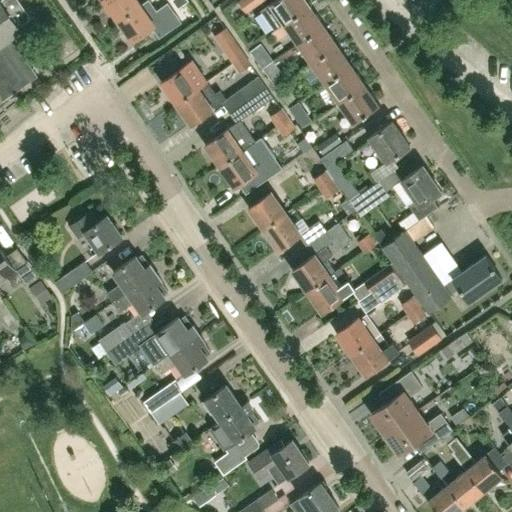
[(37,75),(11,38),(20,31),(18,27),(31,18),(18,0),(0,0),(0,101),(1,101),(37,75)]
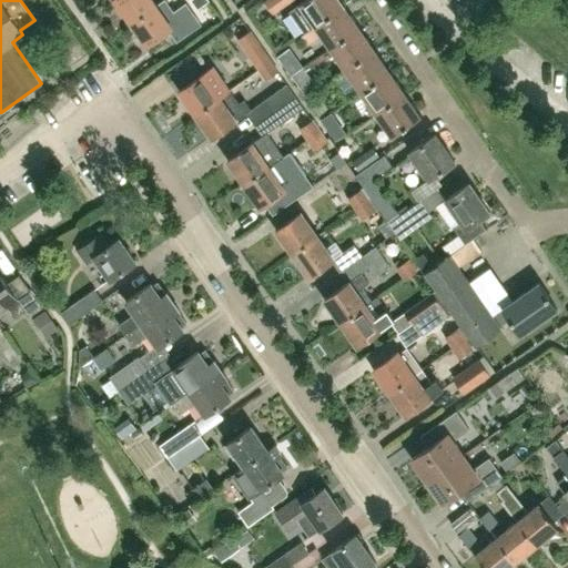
[(114,0),(130,21),(155,4),(151,0),(114,0)]
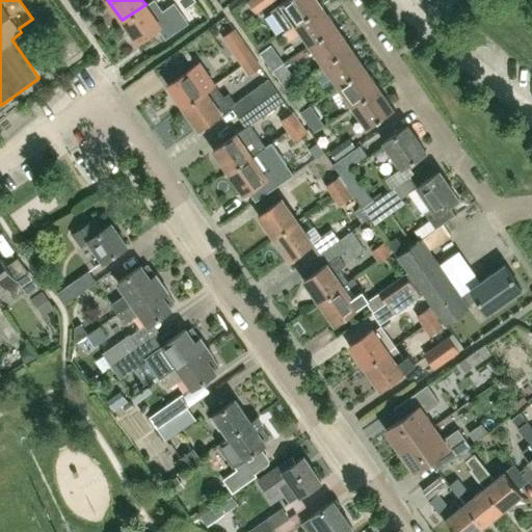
[(155,0),(151,0),(145,4),(122,20),(137,42),(157,27),(165,40),(189,23),(175,2),(162,10),(155,0)]
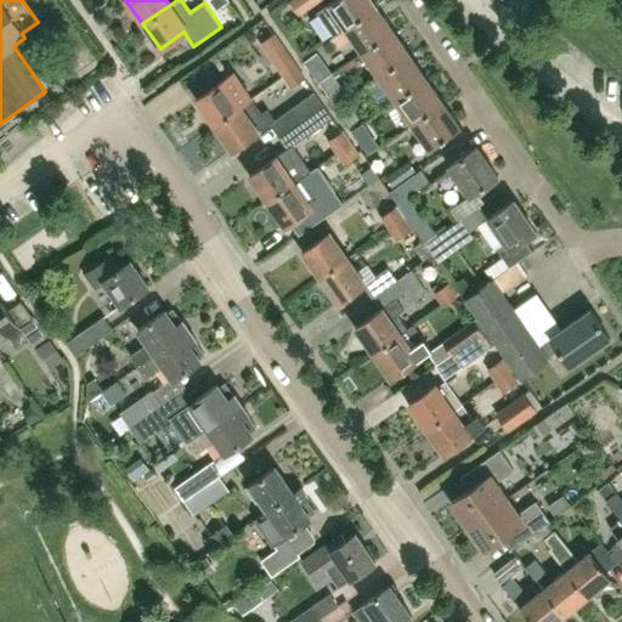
[(228,1),(227,0),(208,0),(215,10),(228,1)]
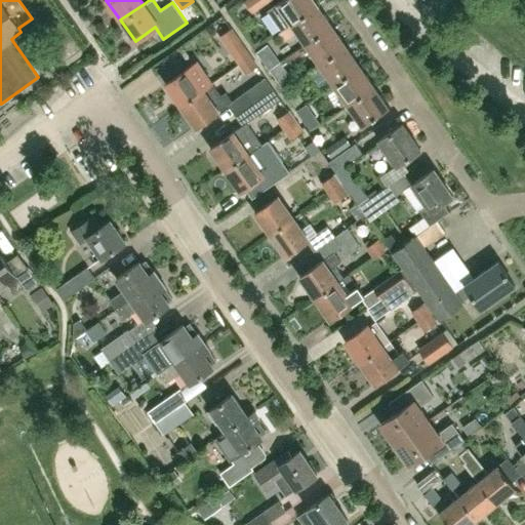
[(244,0),(241,2),(249,13),(269,0),(244,0)]
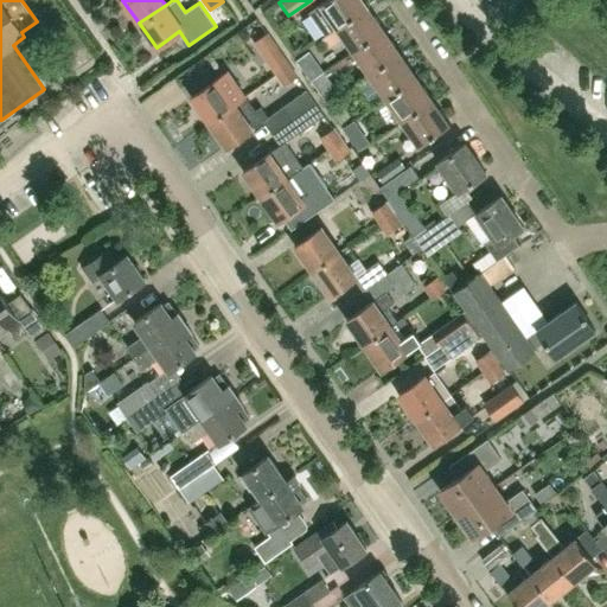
[(369,5),(364,0),(324,0),(319,4),(336,27),(369,5)]
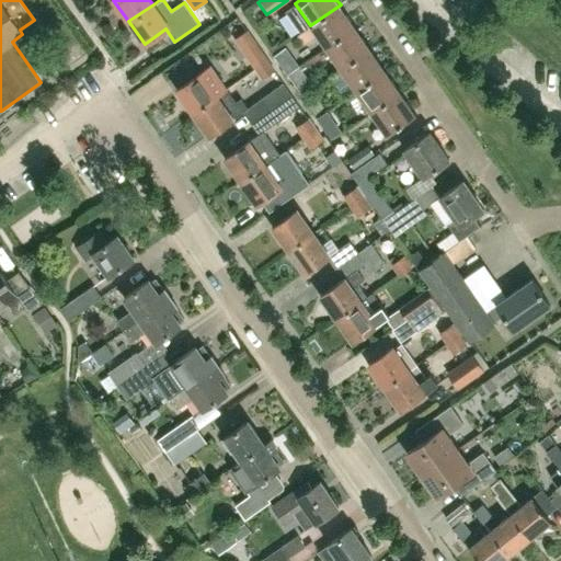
[(248,32),(265,25),(256,4),(240,11),(248,32)]
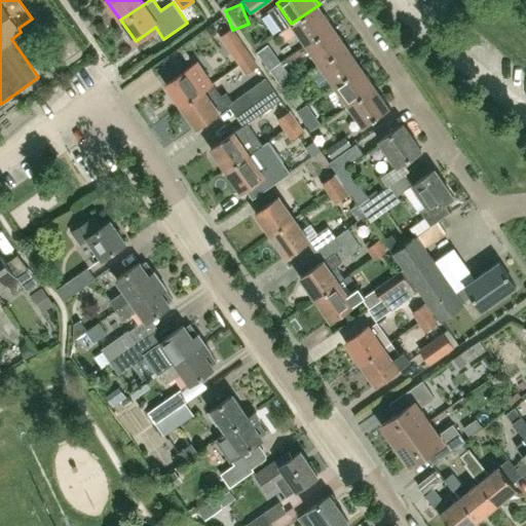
[(305,44),(333,25),(320,4),(291,24),(291,25),(279,32),(286,41),(297,33),(305,44)]
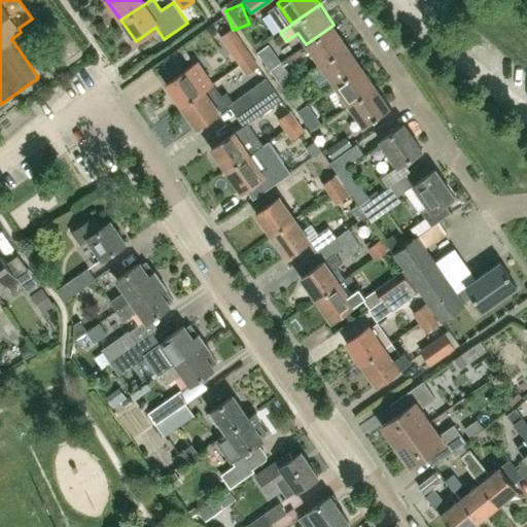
[(348,45),(334,25),(306,44),(319,65),(348,45)]
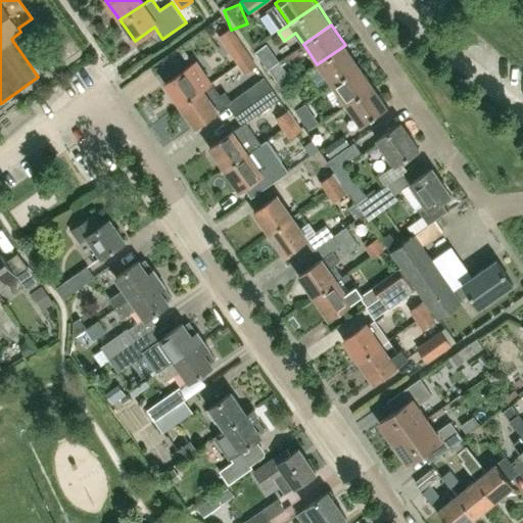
[(226,45),(238,63),(249,56),(244,49),(237,38),(226,45)]
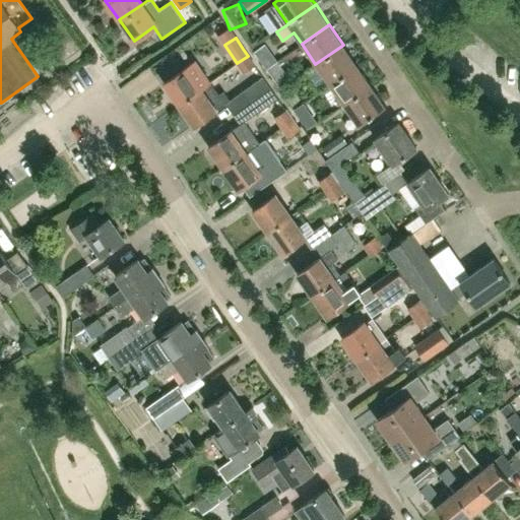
[(252,51),(264,69),(275,62),(263,44),(252,51)]
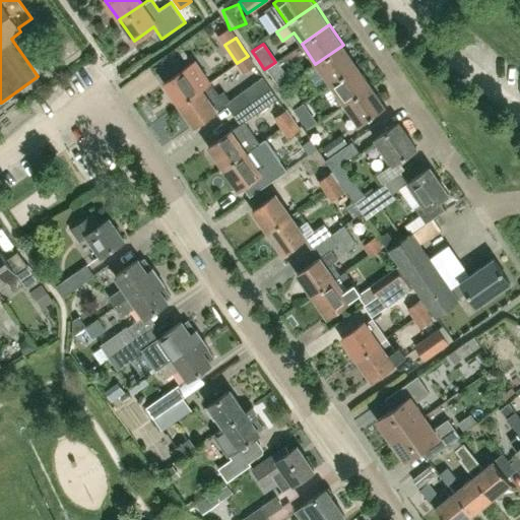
[(329,84),(358,65),(343,45),(315,64),(329,84)]
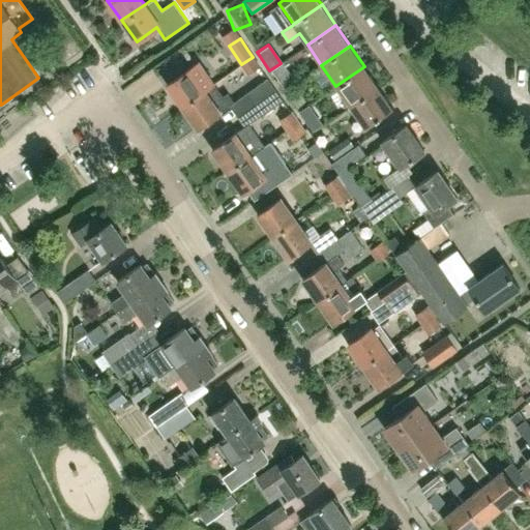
[(259,65),(253,57),(241,64),(247,74),(259,65)]
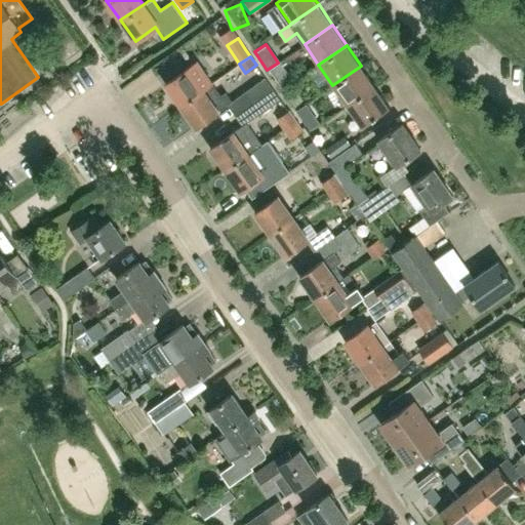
[(179,105),(212,82),(197,61),(165,83),(179,105)]
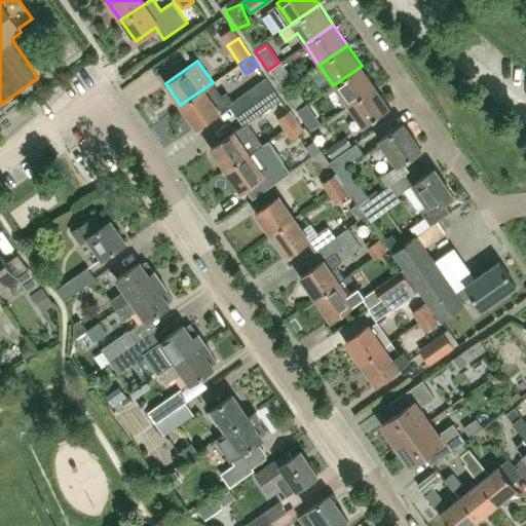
[(269,70),(284,90),(296,82),(280,62),(269,70)]
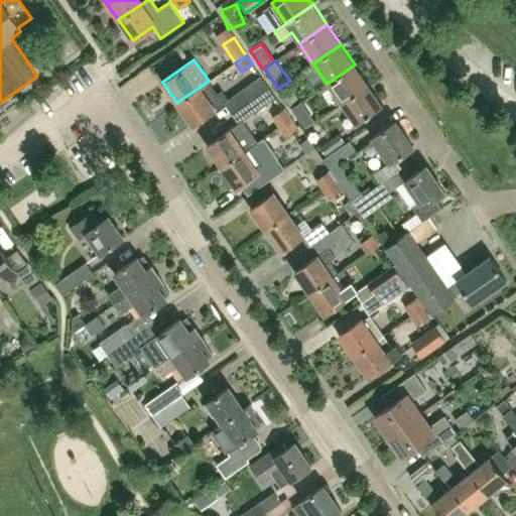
[(341,104),(368,85),(355,65),(327,84),(341,104)]
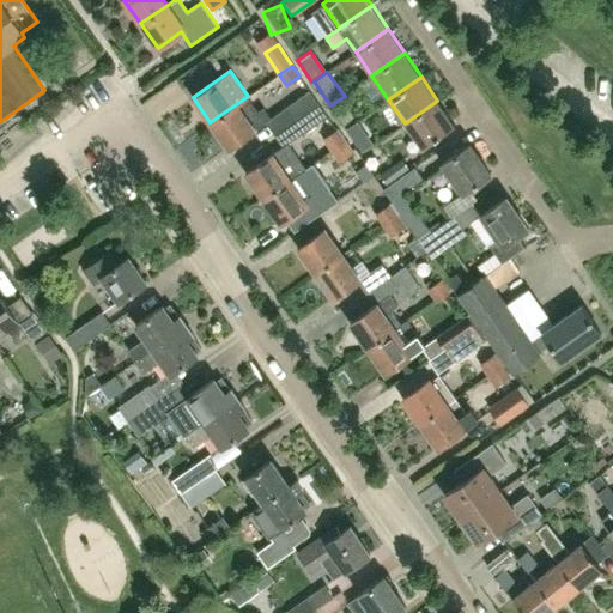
[(317,103),(309,90),(284,107),(293,121),(317,103)]
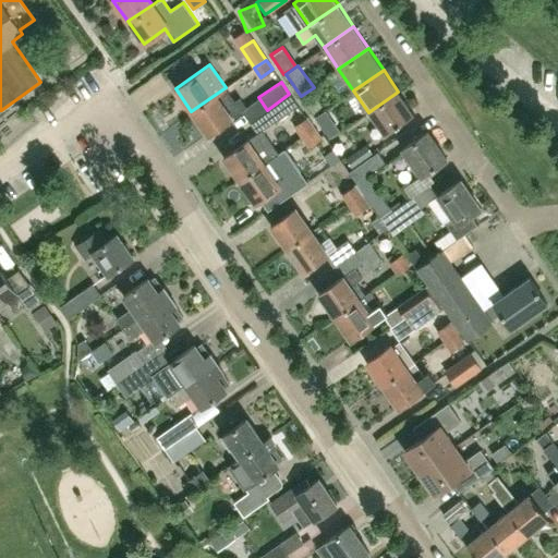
[(233,118),(246,108),(240,98),(234,101),(226,89),(227,88),(226,87),(191,111),(209,136),(234,119),(233,118)]
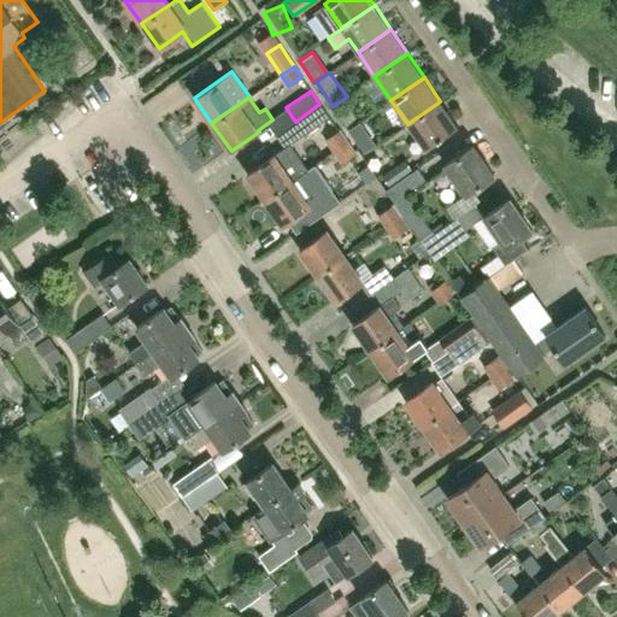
[(424,148),(457,125),(440,101),(407,124),(424,148)]
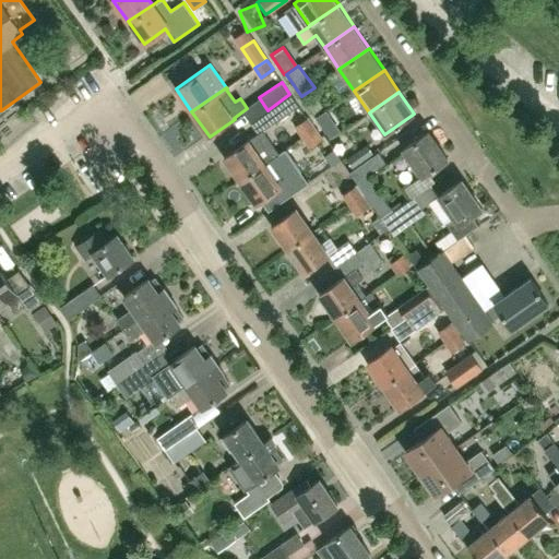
[(275,121),(297,105),(289,94),(268,110),(275,121)]
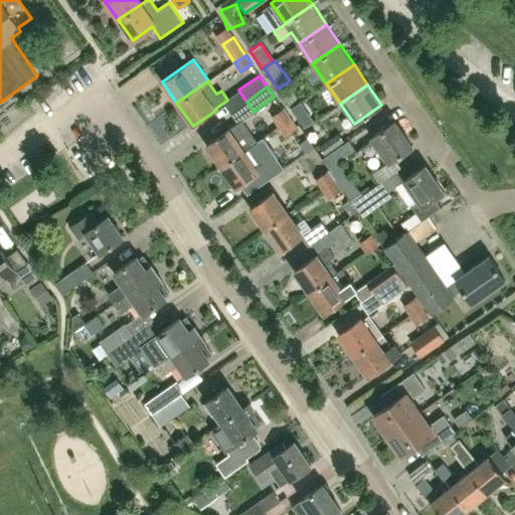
[(293,87),(282,95),(290,105),(300,98),(293,87)]
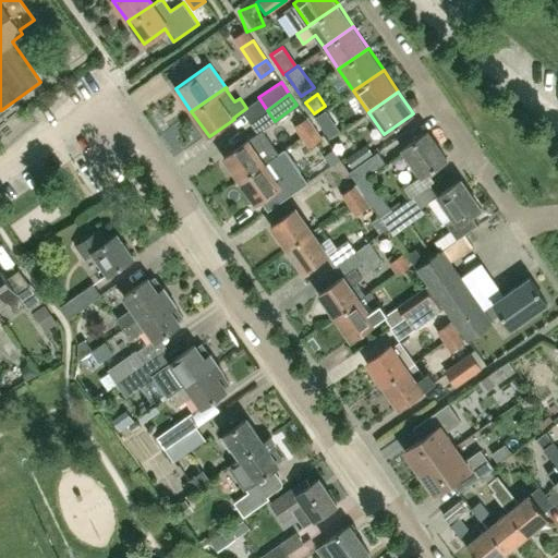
[(294,125),(301,135),(313,128),(306,118),(294,125)]
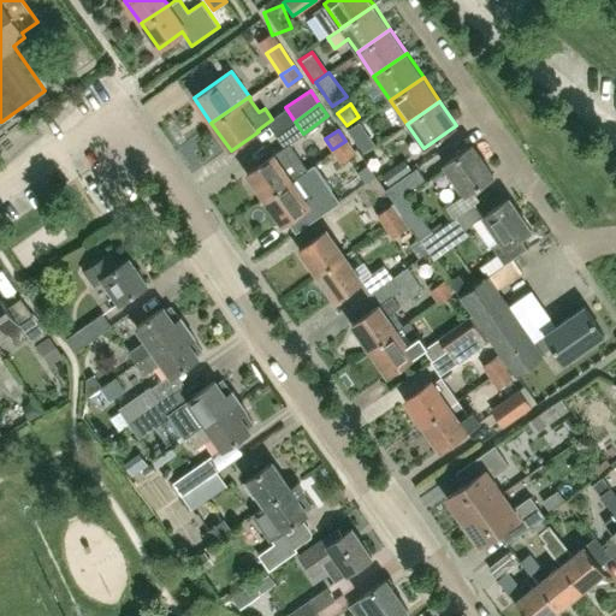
[(353,152),(345,141),(332,149),(339,160),(353,152)]
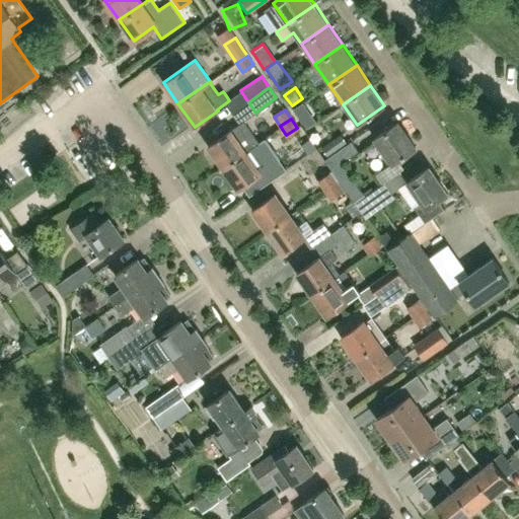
[(258,143),(243,121),(207,145),(222,167),(240,154),(244,151),(245,152),(258,143)]
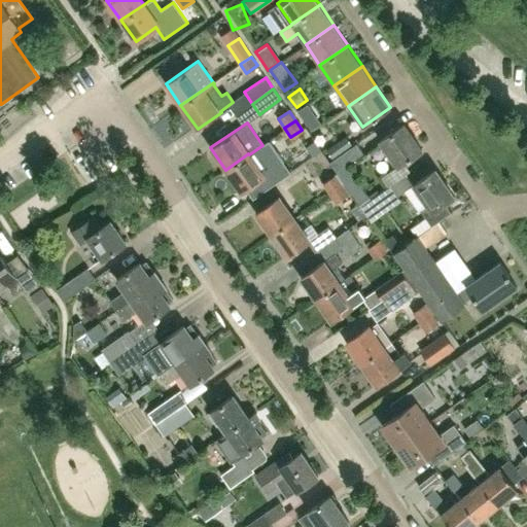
[(421,150),(403,124),(380,140),(397,166),(421,150)]
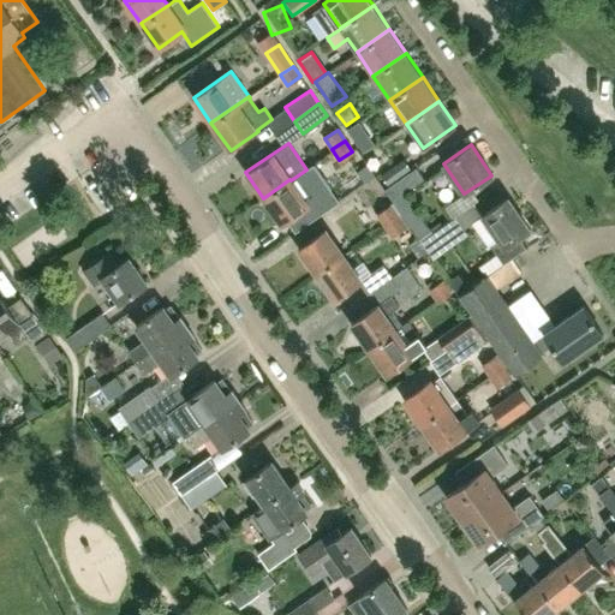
[(387,184),(399,175),(392,166),(380,174),(387,184)]
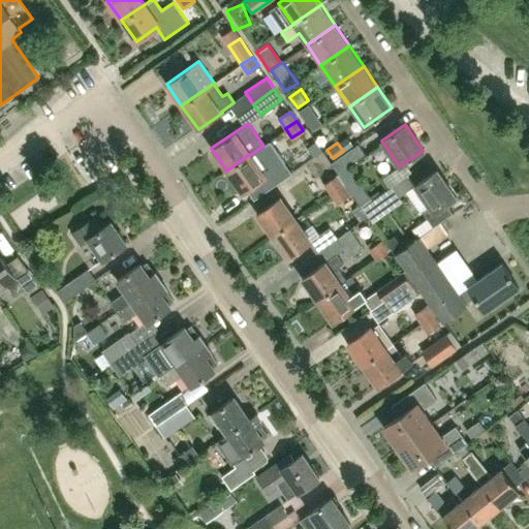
[(372,199),(349,165),(365,155),(358,144),(330,162),(334,167),(345,184),(351,192),(362,207),(372,199)]
